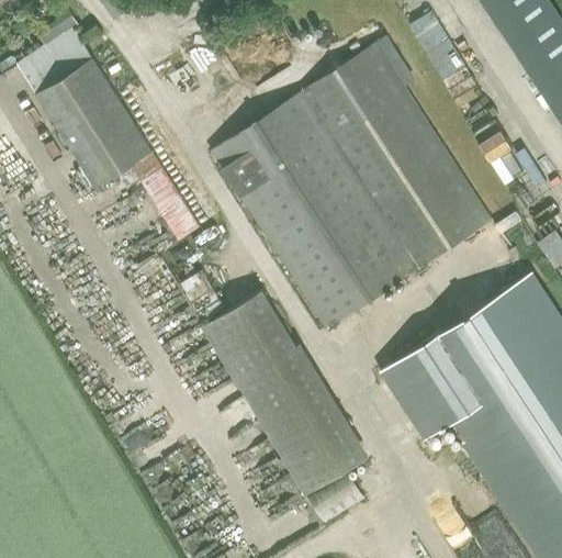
[(561,23),(547,0),(480,0),(561,124),(561,23)]
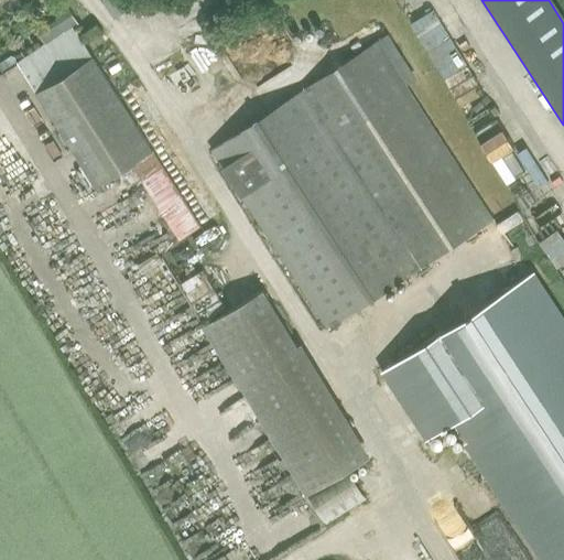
[(421,22),(408,29),(415,45),(430,39),(421,22)]
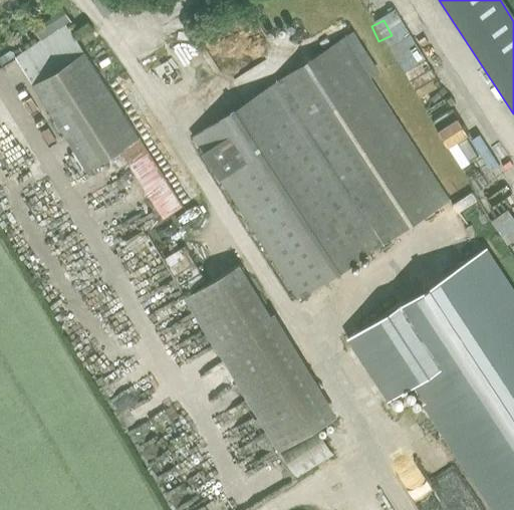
[(66,25),(15,58),(33,86),(57,72),(84,54),(66,25)]
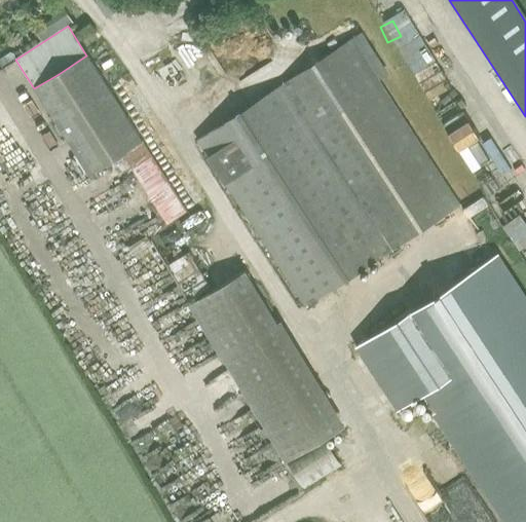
[(198,143),(305,308),(459,209),(378,82),(388,75),(363,36),(198,143)]
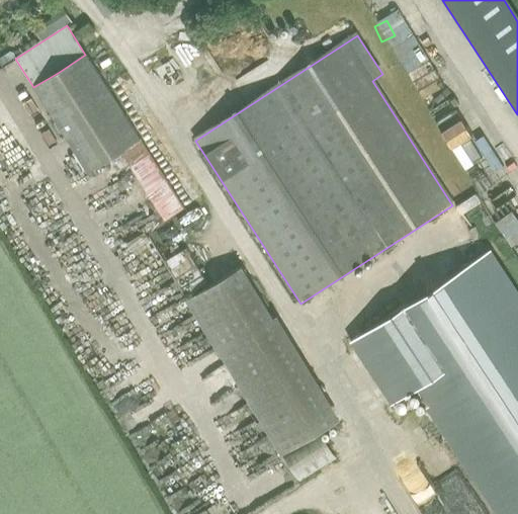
[(431,35),(423,44),(434,56),(442,48),(431,35)]
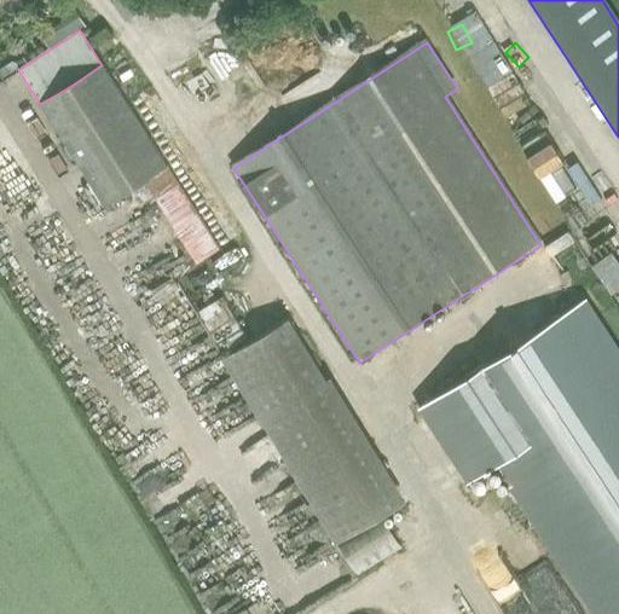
[(227,56),(217,61),(224,79),(236,74),(227,56)]
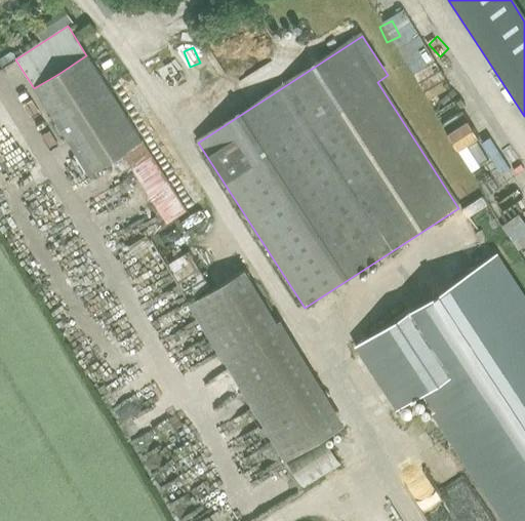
[(86,55),(58,74),(34,88),(90,177),(123,157),(143,145),(86,55)]
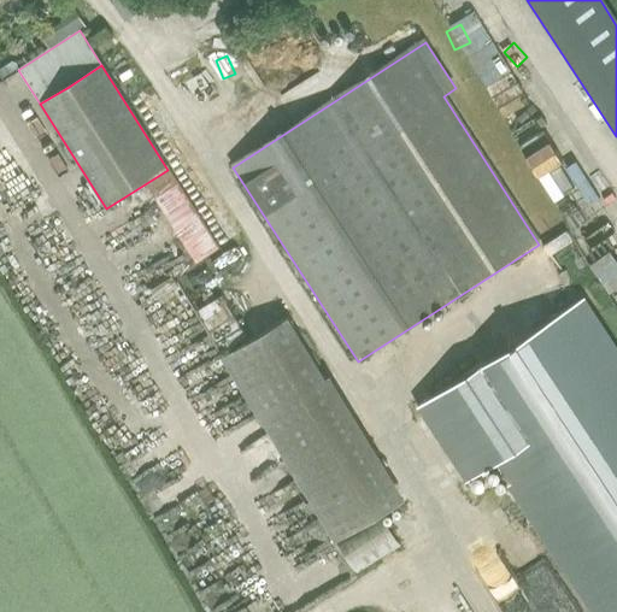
[(535,74),(521,82),(526,92),(509,101),(512,110),(500,117),(506,128),(551,104),(535,74)]
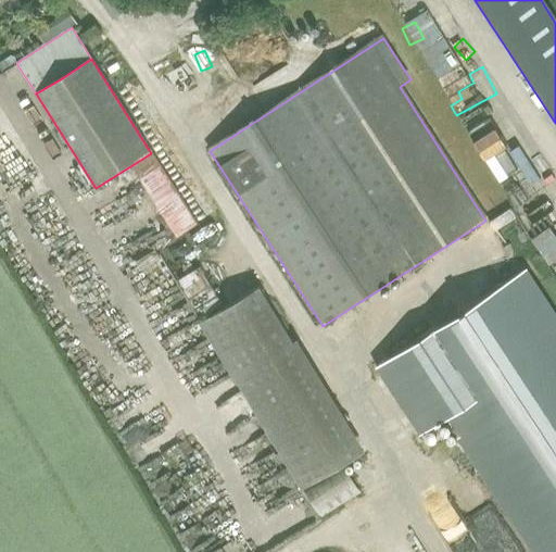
[(459,122),(471,140),(493,126),(480,108),(459,122)]
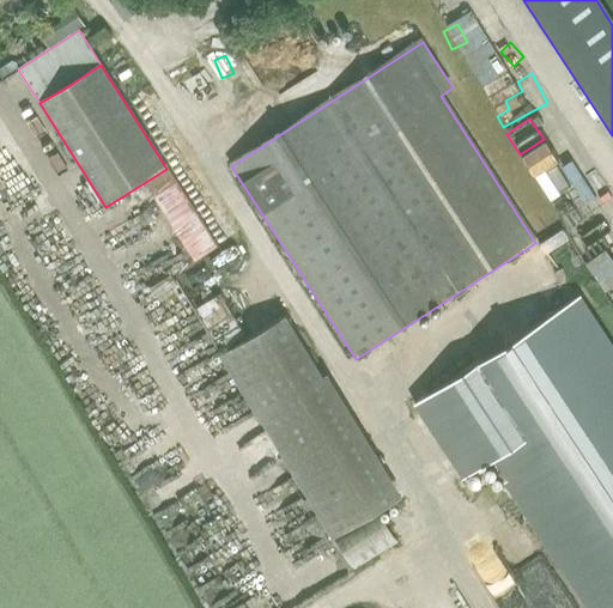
[(167,169),(144,183),(194,263),(217,248),(167,169)]
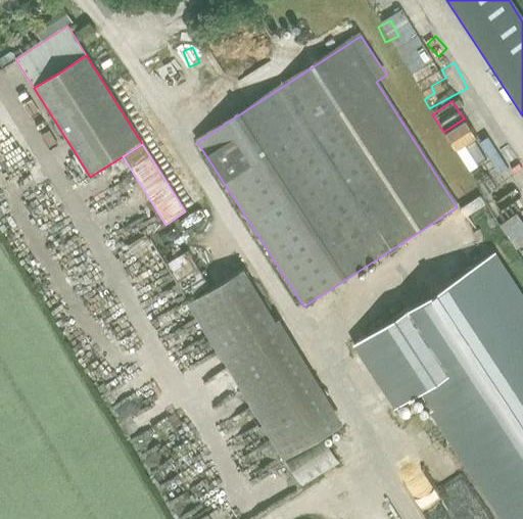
[(466,169),(482,158),(477,150),(461,159),(466,169)]
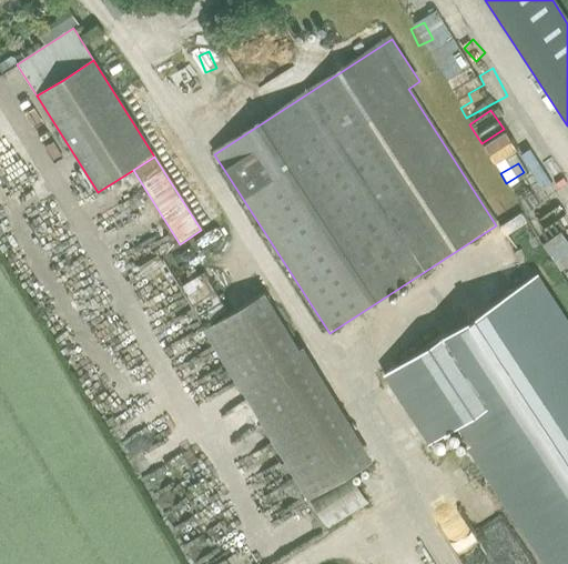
[(385,376),(429,446),(458,427),(547,563),(567,563),(567,330),(535,279),(465,324),(385,376)]
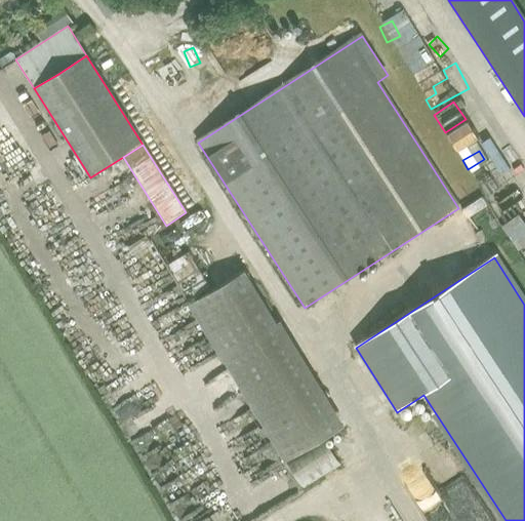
[(245,272),(189,307),(220,359),(277,325),(245,272)]
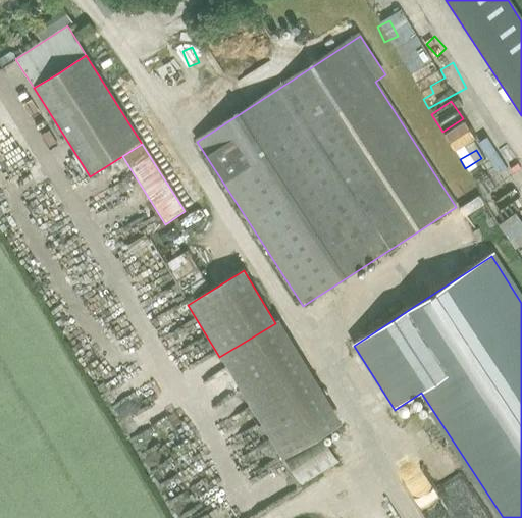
[(275,323),(219,357),(284,463),(285,463),(322,441),(341,429),(275,323)]
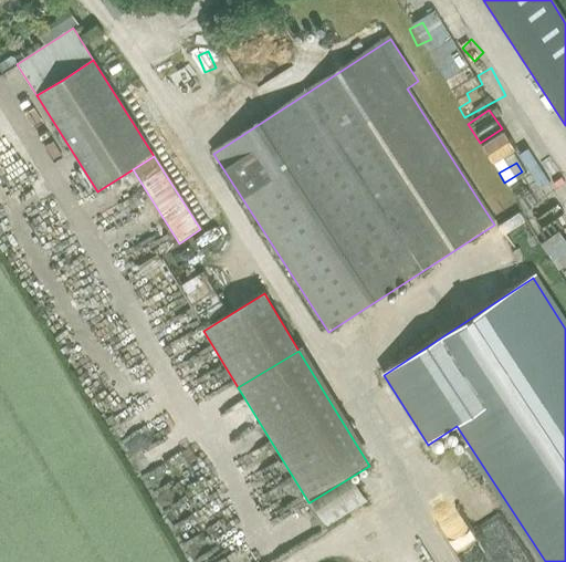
[(310,502),(327,531),(367,507),(349,478),(310,502)]
